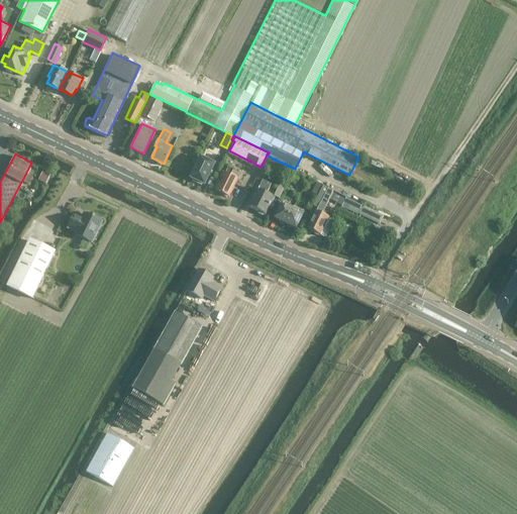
[(265,176),(273,159),(267,155),(261,167),(257,173),(265,176)]
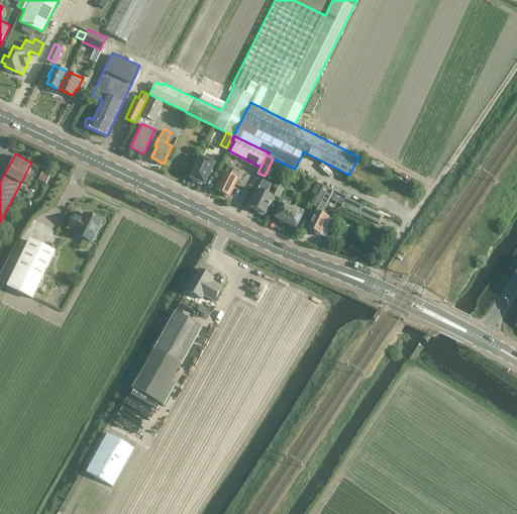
[(191,176),(193,177),(192,179),(201,183),(202,182),(204,183),(209,173),(210,174),(212,170),(211,169),(214,163),(200,156),(191,176)]
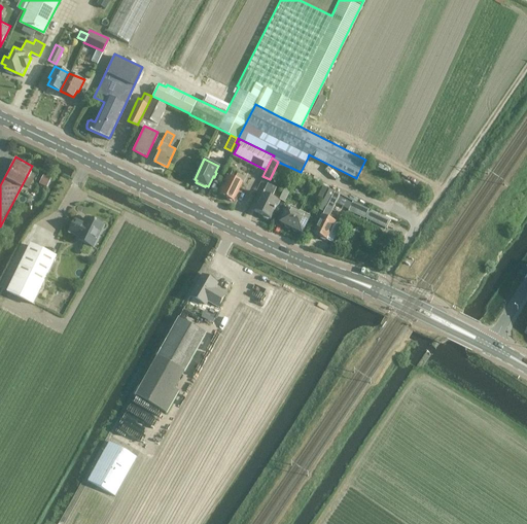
[(242,180),(235,177),(238,171),(231,167),(227,173),(219,189),(221,189),(219,193),(233,199),(242,180)]
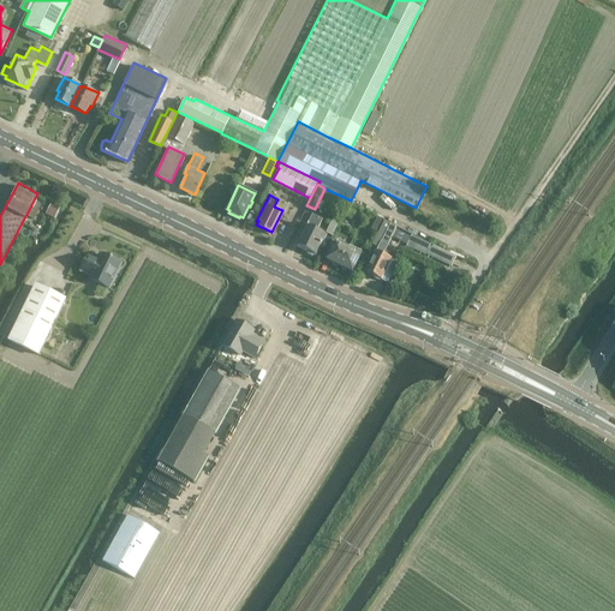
[(60,205),(51,201),(46,211),(54,216),(60,205)]
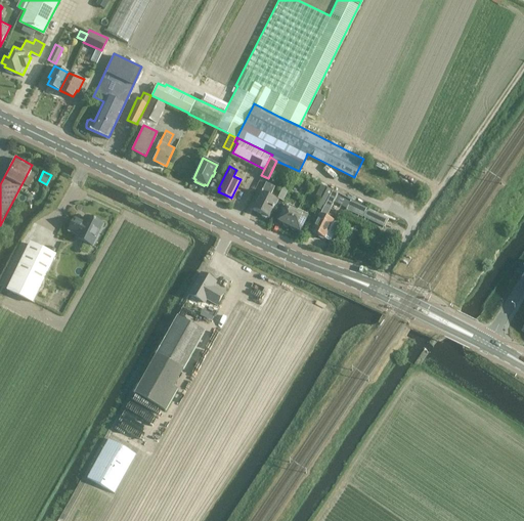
[(299,184),(304,174),(298,172),(294,180),(299,184)]
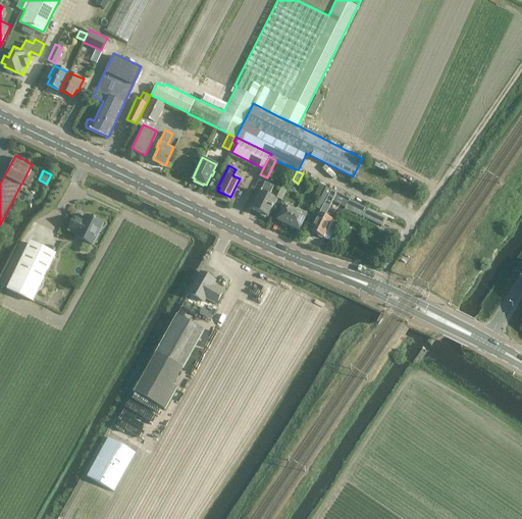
[(265,180),(261,190),(252,208),(267,215),(276,197),(268,193),(272,185),(265,180)]
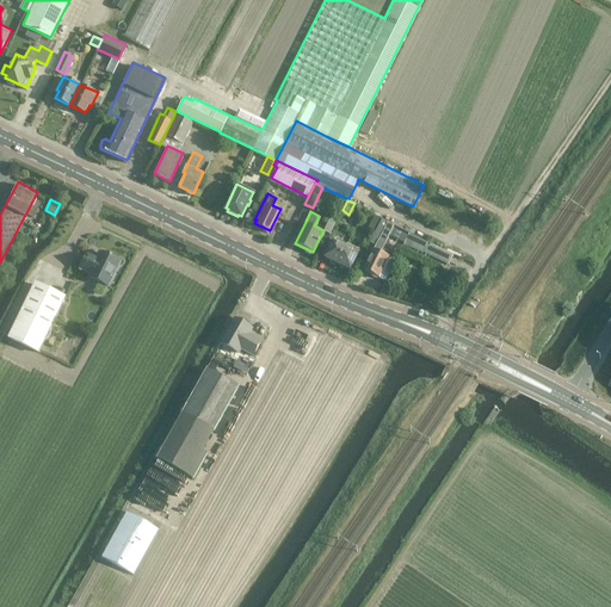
[(368,227),(375,229),(381,216),(374,214),(368,227)]
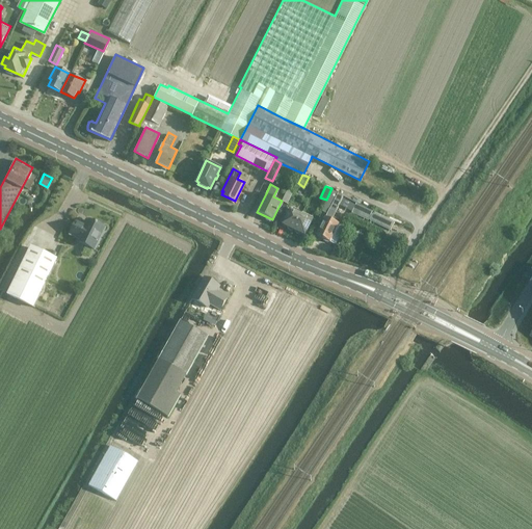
[(325,216),(324,216),(316,234),(329,240),(338,223),(330,219),(335,210),(336,210),(343,194),(331,189),(333,189),(331,188),(326,200),(321,209),(327,212),(325,216)]
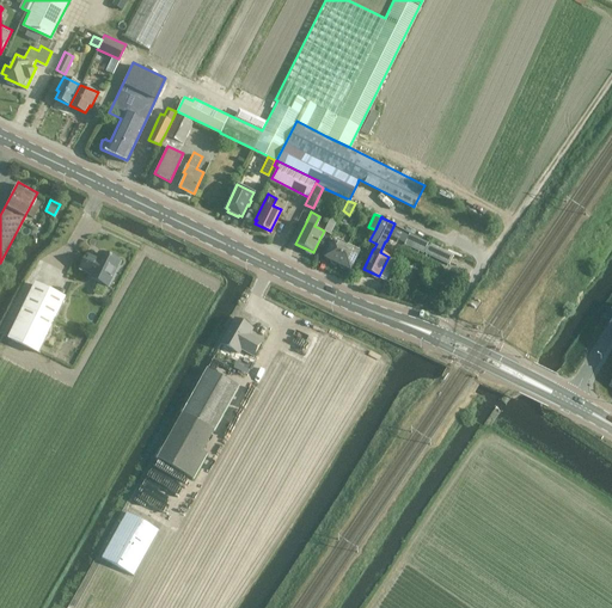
[(329,217),(323,231),(329,233),(336,220),(329,217)]
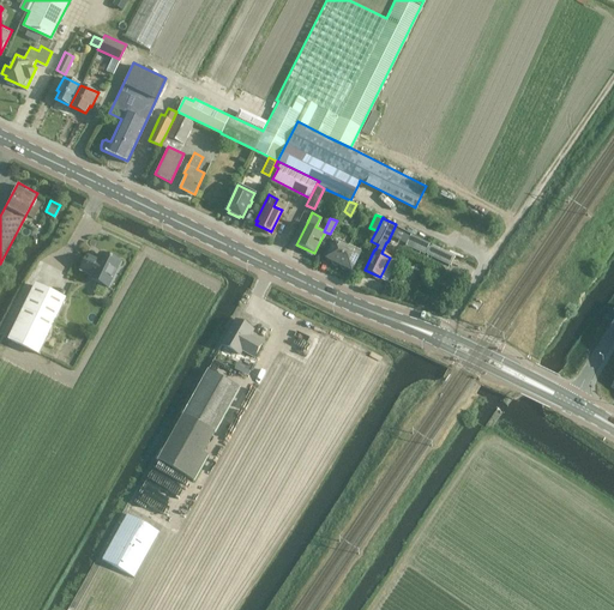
[(428,245),(411,236),(408,243),(426,252),(428,245)]
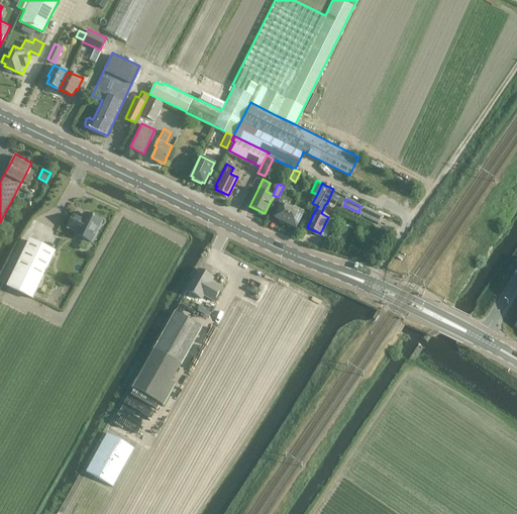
[(285,221),(292,207),(282,202),(275,216),(285,221)]
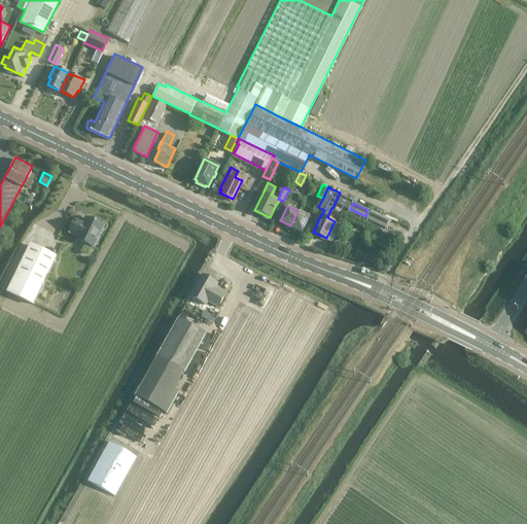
[(383,218),(384,217),(369,210),(366,216),(387,225),(389,220),(383,218)]
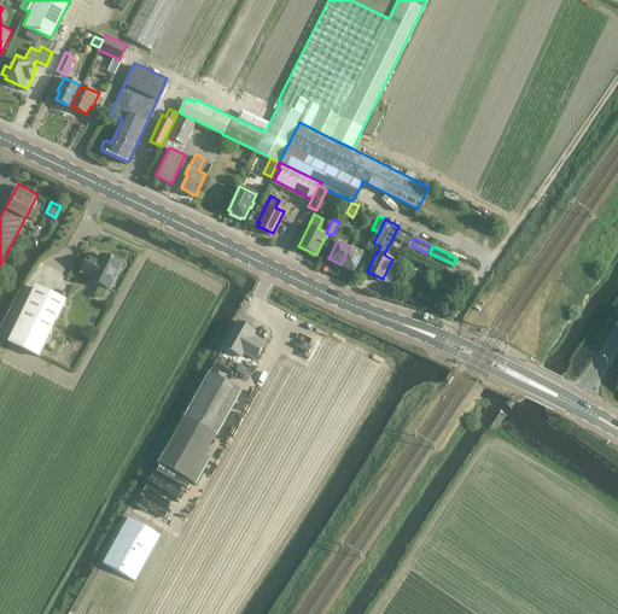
[(349,247),(340,264),(354,270),(362,253),(349,247)]
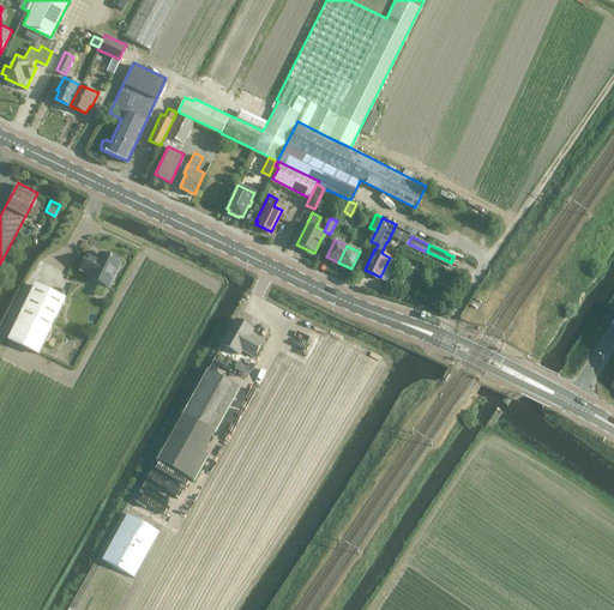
[(95,257),(88,254),(80,267),(92,273),(90,277),(108,285),(120,260),(103,252),(98,260),(95,258),(95,257)]
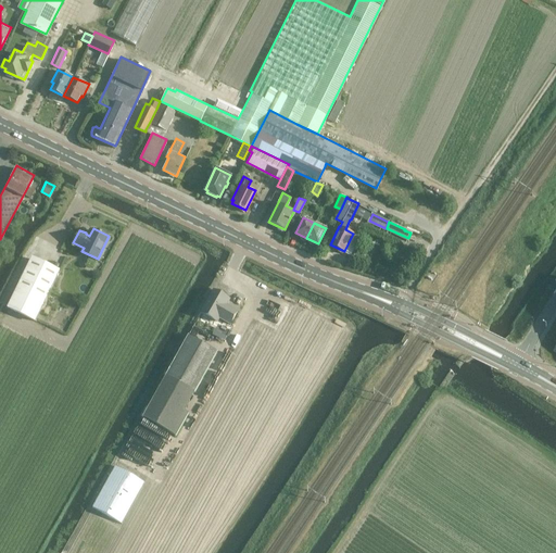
[(32,256),(8,305),(35,318),(59,269),(32,256)]
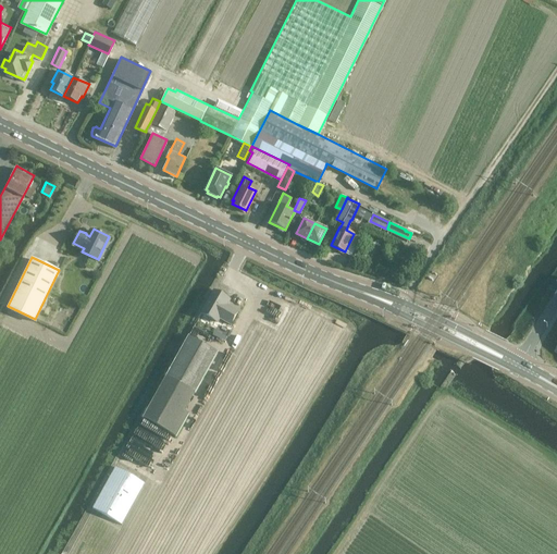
[(237,309),(226,304),(230,297),(225,295),(224,293),(223,291),(221,290),(218,291),(213,288),(201,311),(217,320),(219,316),(231,322),(237,309)]
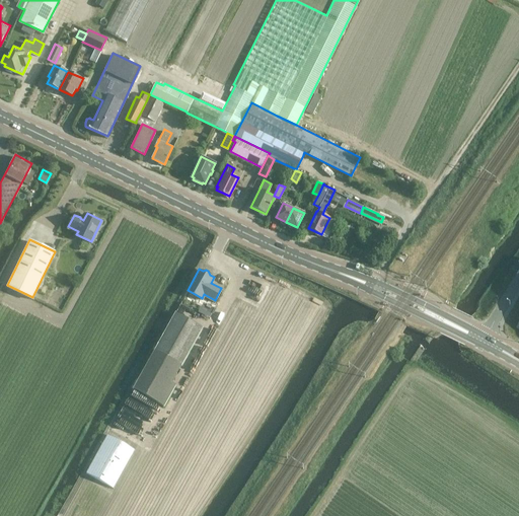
[(203,326),(175,311),(133,387),(164,404),(175,383),(172,381),(203,326)]
